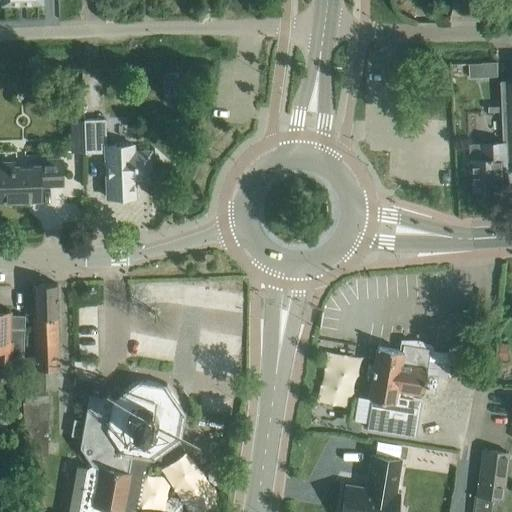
[(163,72),(164,92),(175,92),(174,71),(163,72)]
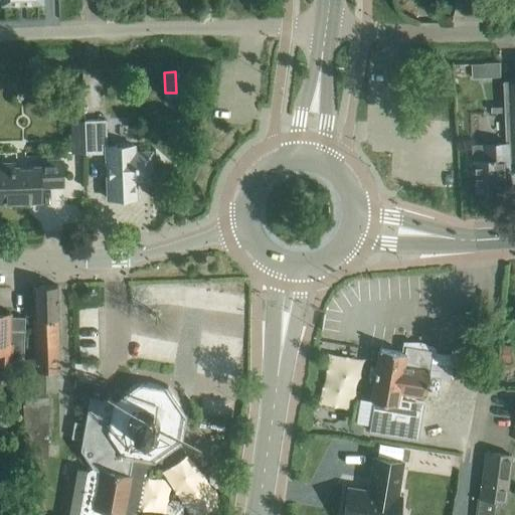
[(507,143),(473,144),(473,160),(476,160),(478,191),(504,190),(504,177),(510,177),(509,161),(514,160),(514,80),(505,81),(506,111),(507,143)]
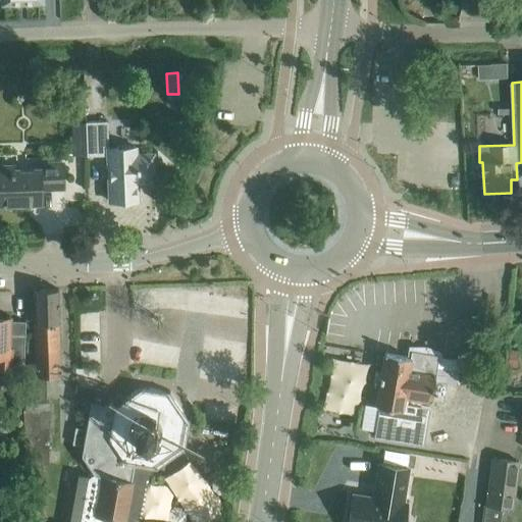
[(107,155),(109,201),(136,200),(137,199),(138,197),(137,184),(152,183),(153,181),(154,180),(154,179),(153,157),(153,156),(152,155),(151,154),(150,154),(136,154),(136,148),(108,149),(107,121),(86,121),(87,156),(107,155)]
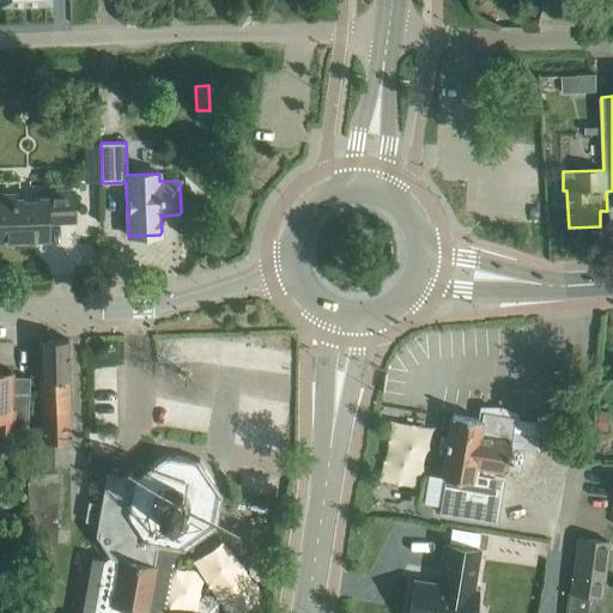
[(128,147),(128,168),(155,168),(155,146),(128,147)]
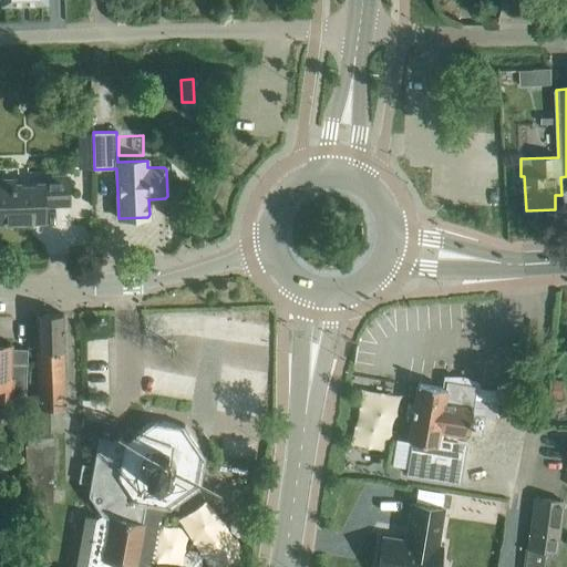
[(69,204),(68,178),(40,178),(40,183),(0,184),(0,222),(43,222),(43,205),(69,204)]
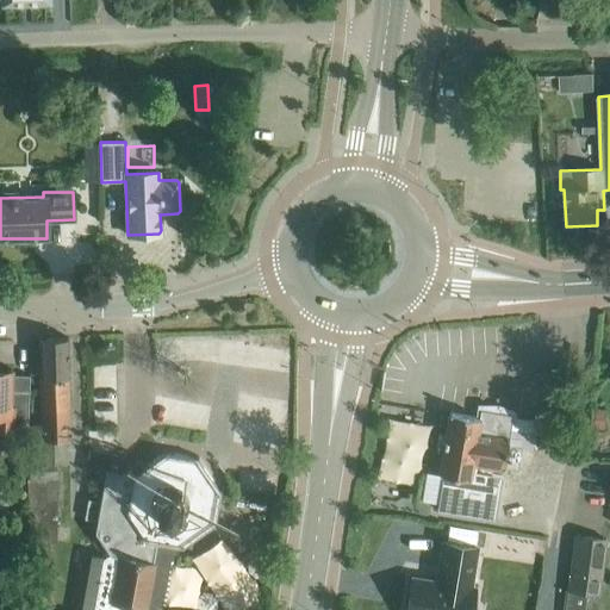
[(68,337),(39,338),(41,409),(68,408),(67,378),(68,377),(68,337)]
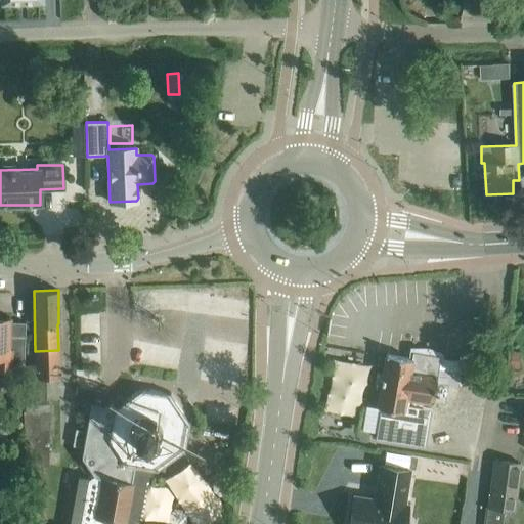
[(0,317),(0,378),(24,379),(26,322),(9,322),(9,318),(0,317)]
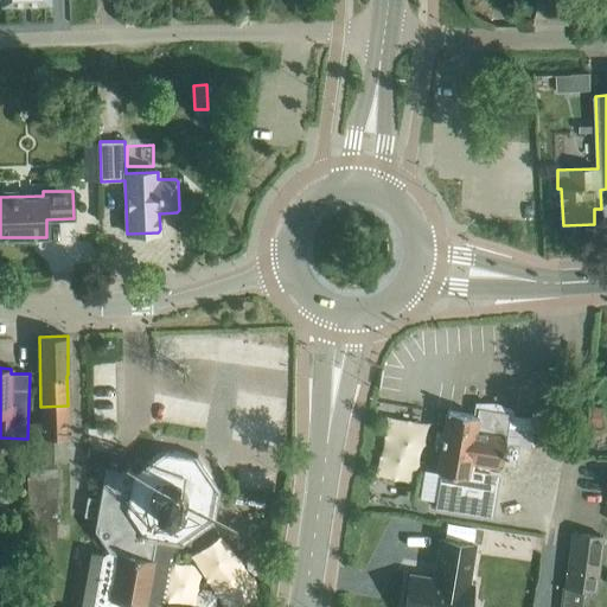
[(68,406),(40,407),(40,423),(30,423),(31,467),(53,467),(53,438),(69,436),(68,406)]
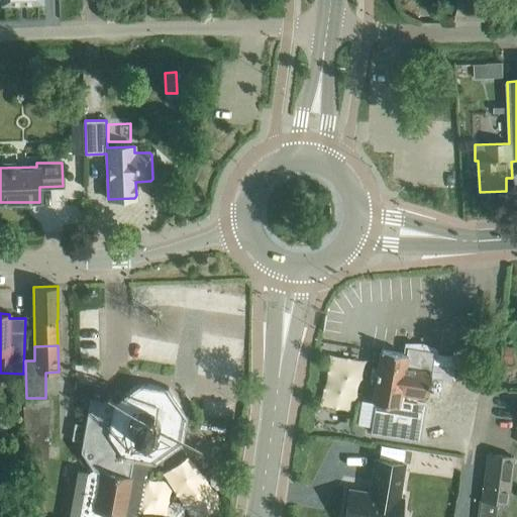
[(370,432),(390,435),(419,440),(425,404),(415,402),(416,396),(426,398),(426,397),(438,399),(441,380),(451,381),(453,369),(432,365),(434,352),(407,347),(405,354),(381,350),(377,370),(372,369),(370,382),(375,383),(372,402),(375,403),(370,432)]
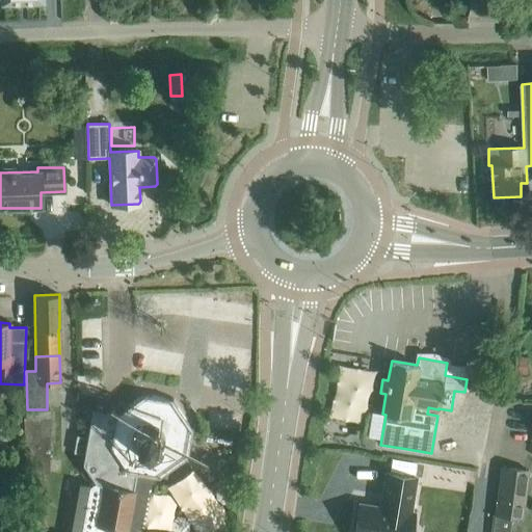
[(480,358),(464,364),(475,391),(490,386),(480,358)]
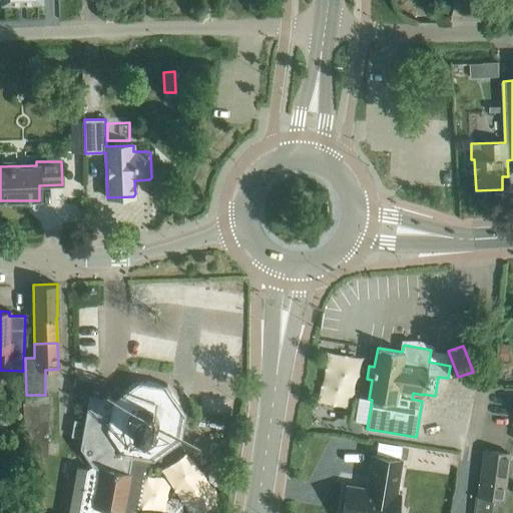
[(74,420),(71,436),(81,438),(79,447),(92,467),(87,470),(78,512),(121,512),(122,512),(123,509),(139,512),(140,508),(167,512),(179,512),(188,471),(148,464),(149,460),(152,460),(179,441),(184,413),(165,386),(151,384),(138,381),(118,395),(110,400),(88,396),(84,422),(74,420)]
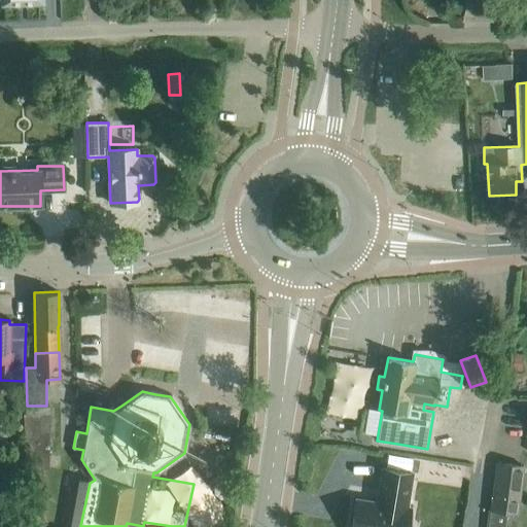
[(54,437),(55,406),(46,406),(27,406),(26,406),(26,414),(24,414),(21,523),(41,524),(41,520),(47,520),(47,508),(40,507),(40,499),(47,499),(49,436),(54,437)]
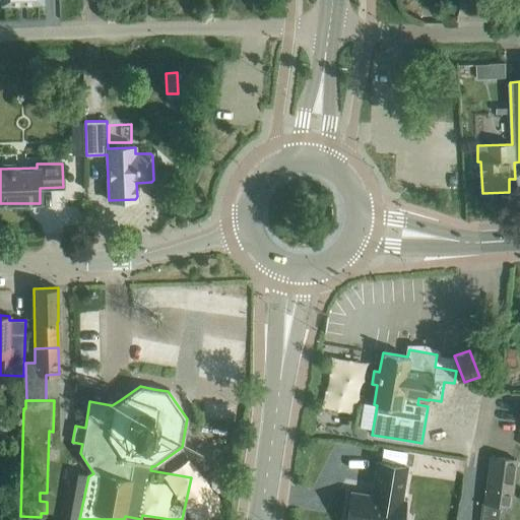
[(510,507),(516,460),(491,457),(481,519),(498,519),(500,505),(510,507)]
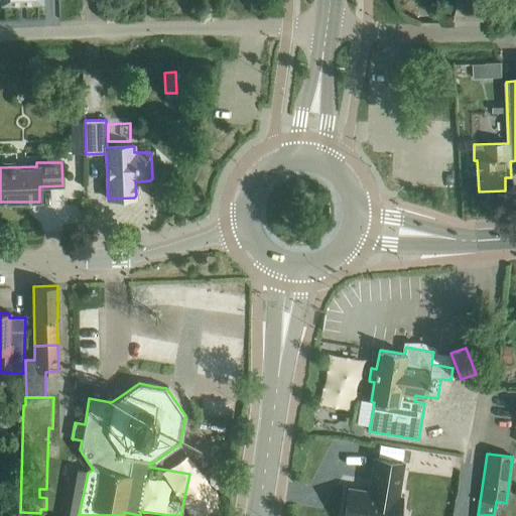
[(349,489),(344,515),(398,515),(402,497),(397,497),(403,463),(374,459),(369,492),(349,489)]
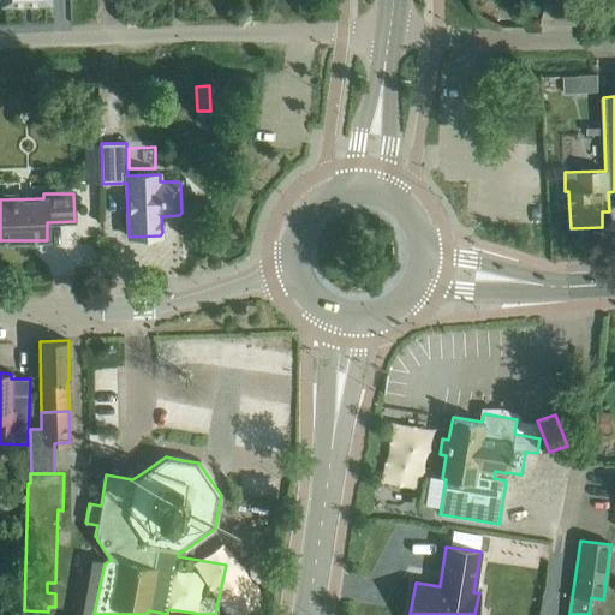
[(0,586),(10,587),(12,553),(0,551),(0,586)]
